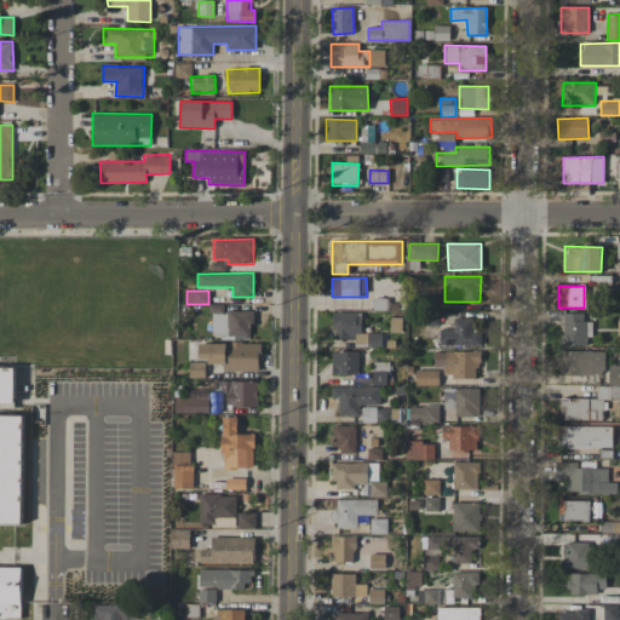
[(252,313),(212,311),(211,337),(251,337),(252,313)]
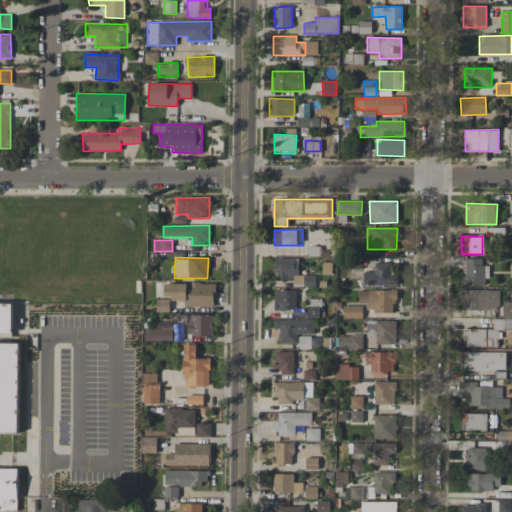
[(299,259),(276,258),(275,280),(293,281),(292,286),(314,286),(315,275),(298,275),(299,259)]
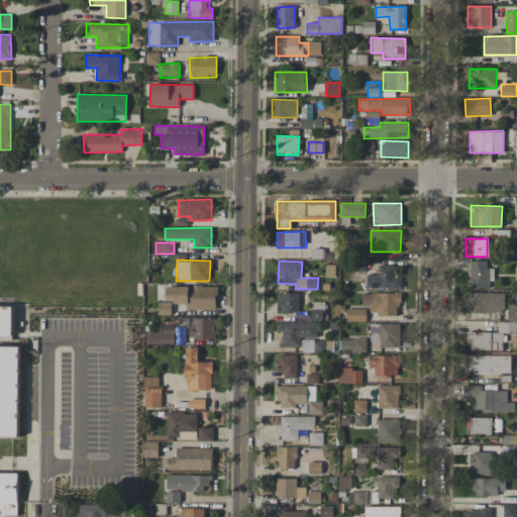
[(492,288),(492,268),(487,268),(487,262),(470,261),(469,288),(492,288)]
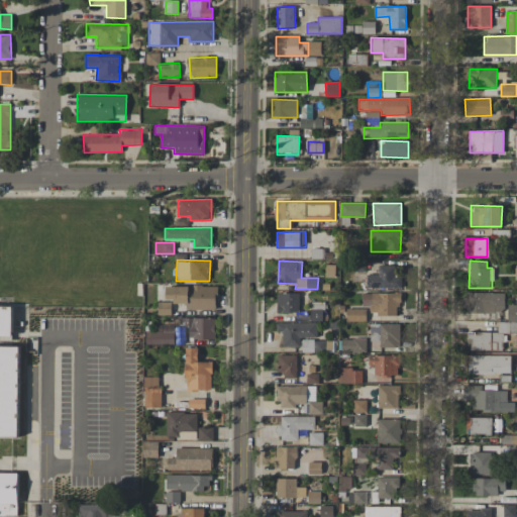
[(401,278),(394,277),(395,266),(379,265),(379,275),(367,275),(367,288),(401,289),(401,278)]
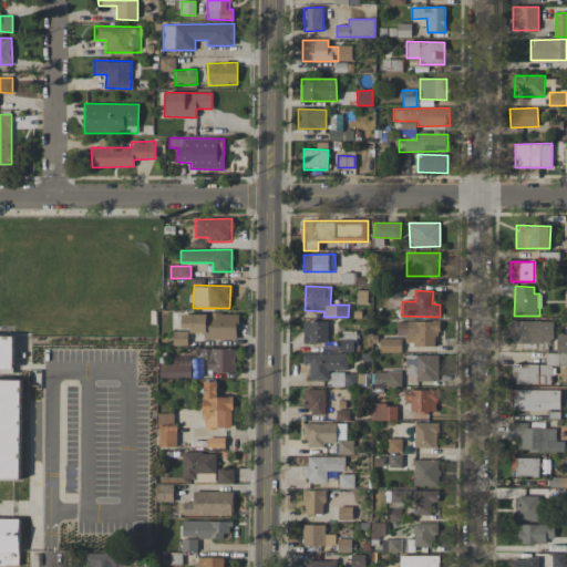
[(183,313),(183,331),(204,331),(204,339),(237,340),(238,315),(183,313)]
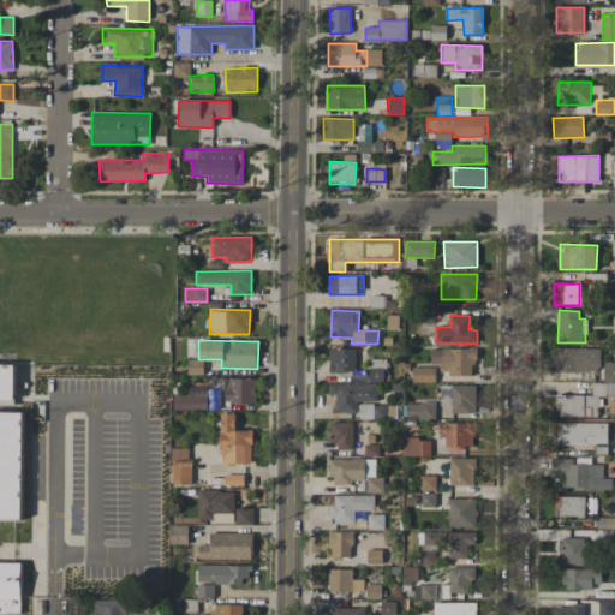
[(329,348),(329,371),(354,372),(356,350),(329,348)]
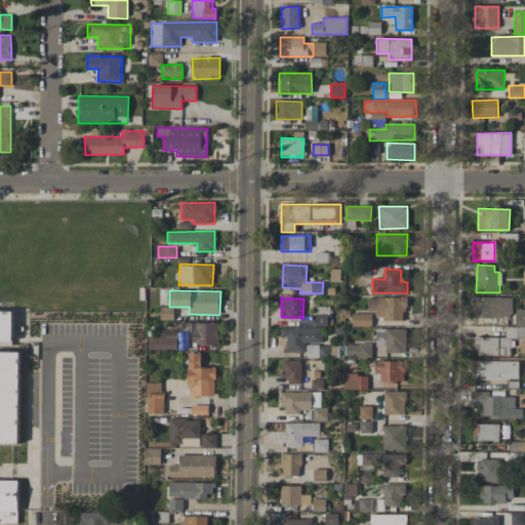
[(405,320),(405,297),(367,297),(368,312),(375,311),(375,320),(405,320)]
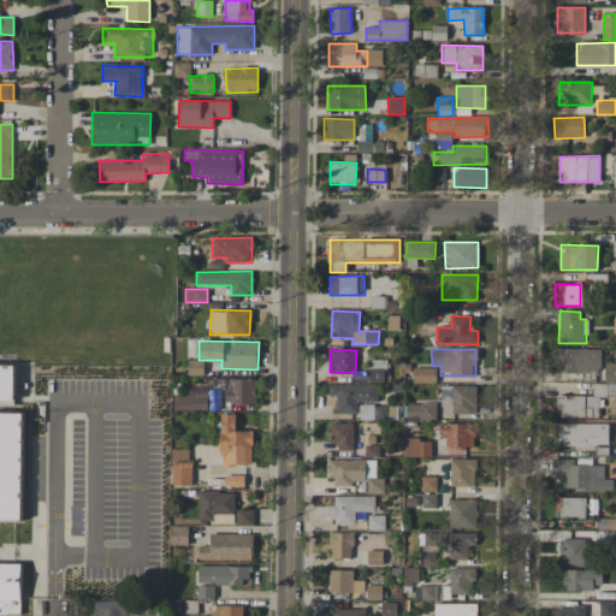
[(600,349),(555,349),(555,372),(600,373),(600,349)]
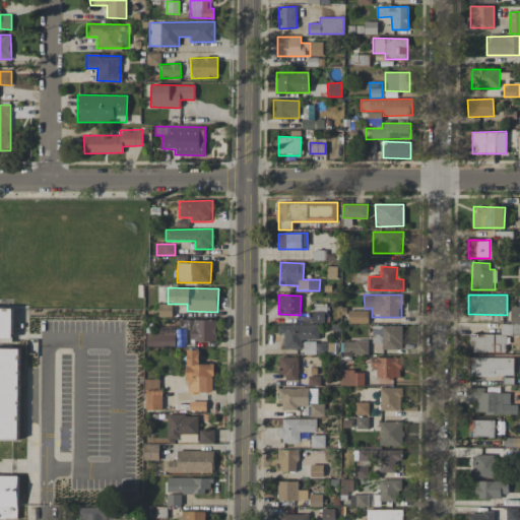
[(158,317),(171,317),(172,305),(158,305),(158,317)]
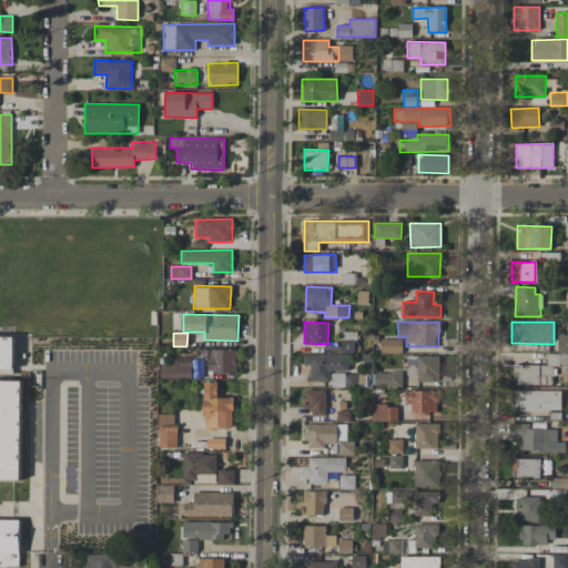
[(354,353),(354,334),(342,333),(342,353),(354,353)]
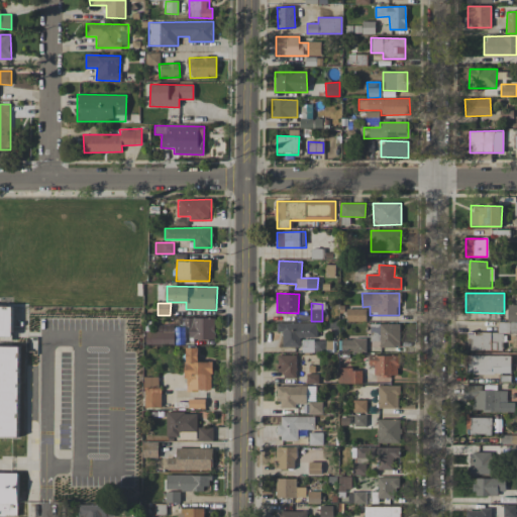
[(516,305),(508,305),(508,321),(516,321),(516,305)]
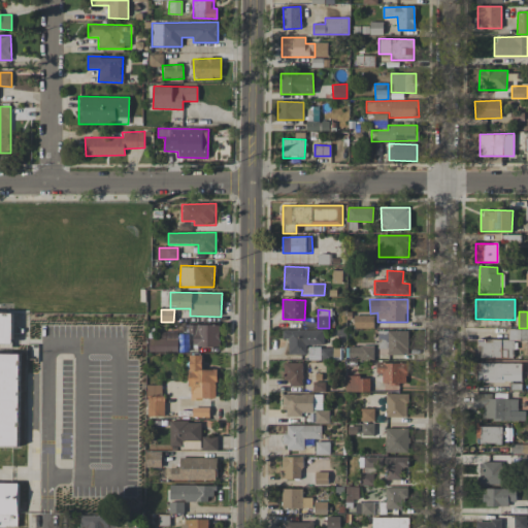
[(0,343),(11,343),(12,314),(0,312),(0,343)]
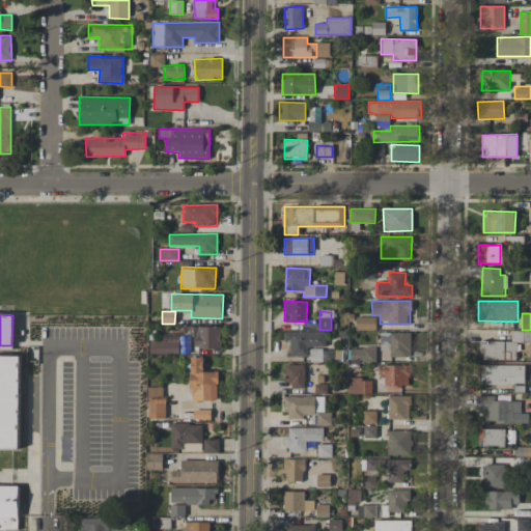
[(356,317),(356,330),(375,330),(375,317),(356,317)]
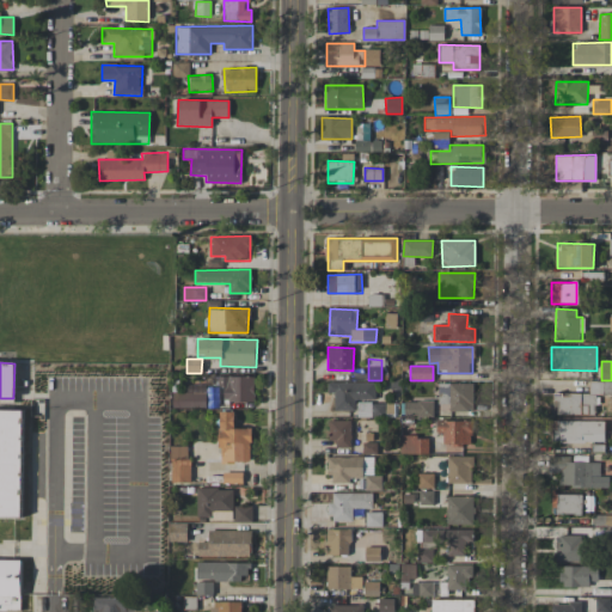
[(254,375),(220,377),(221,402),(255,402),(254,375)]
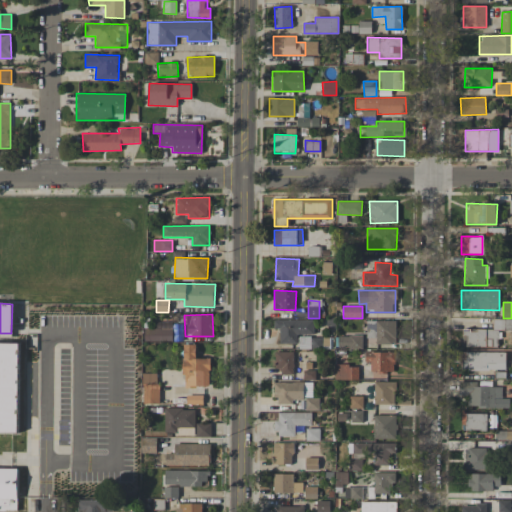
[(314,320),(274,319),(274,329),(280,329),(279,344),(298,344),(298,334),(313,335),(314,320)]
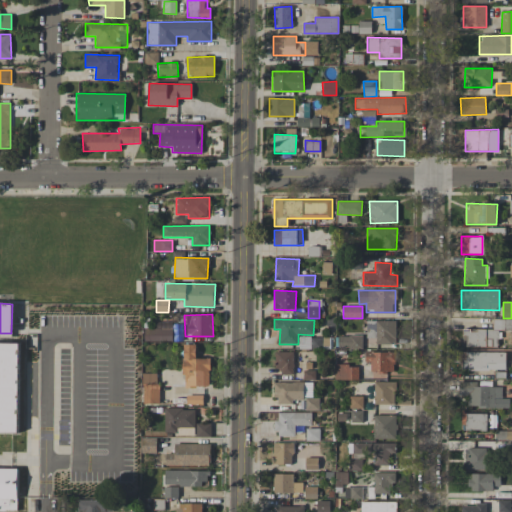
[(463,329),(462,346),(498,347),(498,329),(511,329),(511,319),(494,319),(494,329),(463,329)]
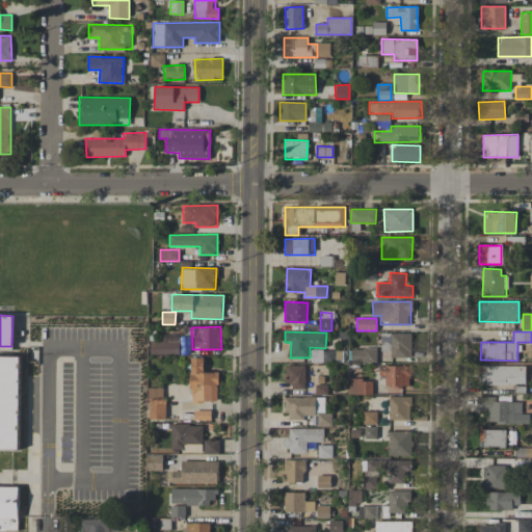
[(410,333),(379,334),(380,352),(391,352),(391,357),(411,357),(410,333)]
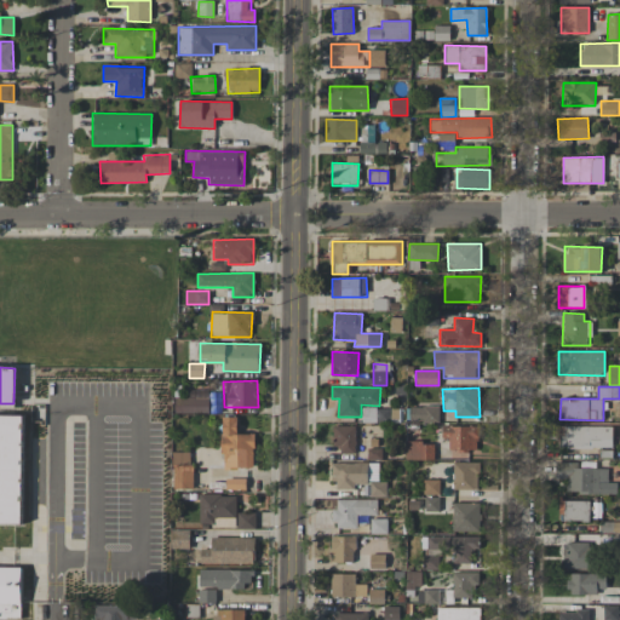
[(208,412),(208,390),(188,390),(188,396),(173,397),(174,413),(208,412)]
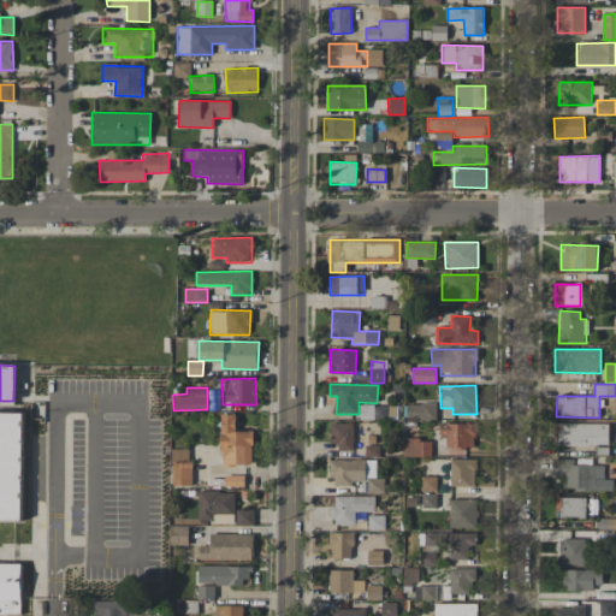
[(436,403),(407,404),(407,419),(436,419),(436,403)]
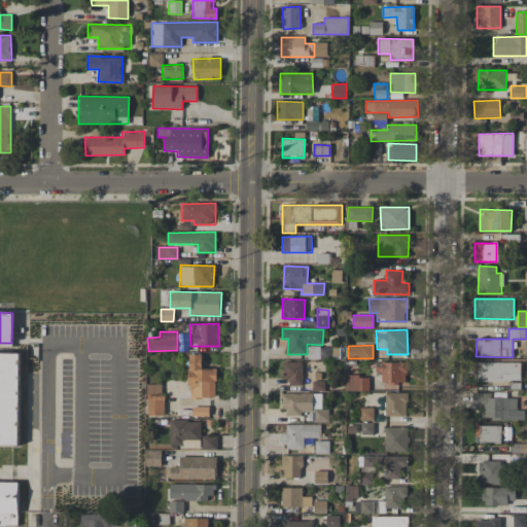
[(325,357),(324,346),(308,347),(308,358),(325,357)]
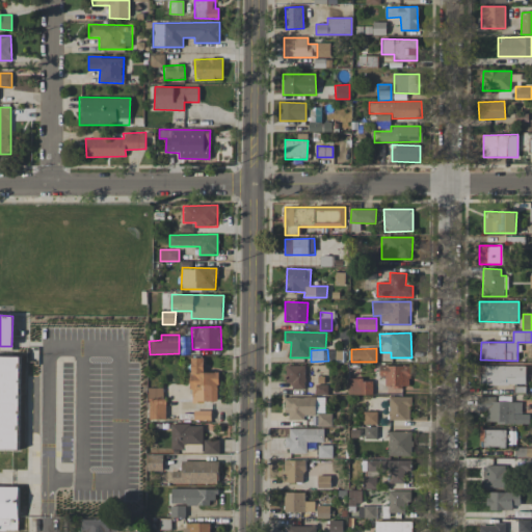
[(21,356),(0,355),(0,449),(19,450),(21,356)]
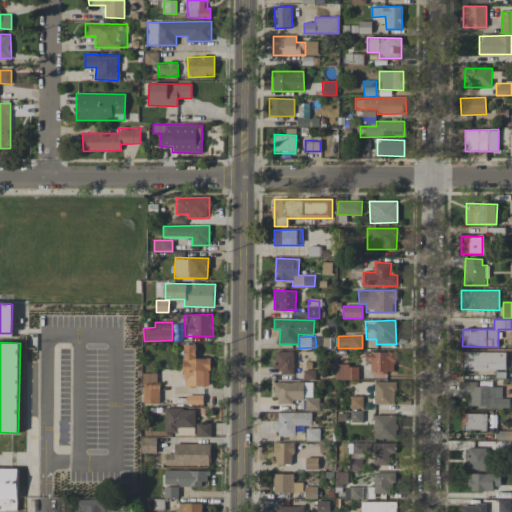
[(209,386),(209,358),(195,358),(195,344),(183,344),(184,387),(209,386)]
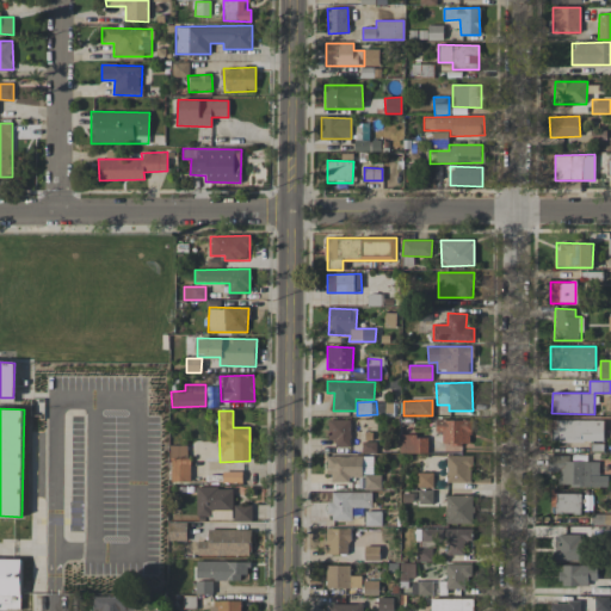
[(470,445),(471,420),(436,419),(436,432),(443,432),(443,444),(470,445)]
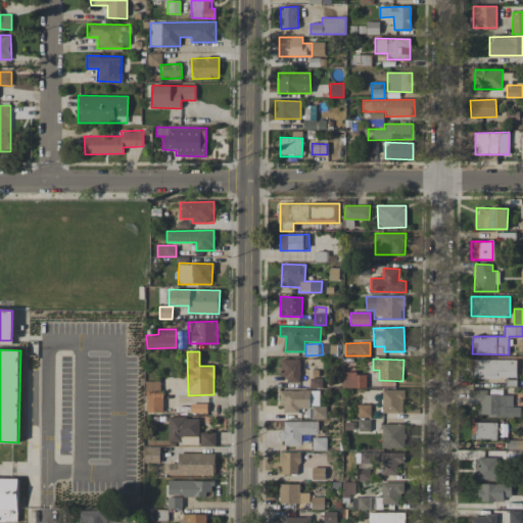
[(283,360),(283,383),(300,383),(300,360),(283,360)]
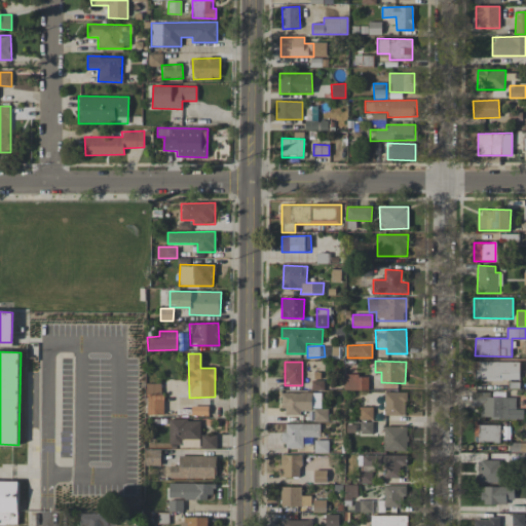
[(519,362),(477,362),(477,380),(519,380),(519,362)]
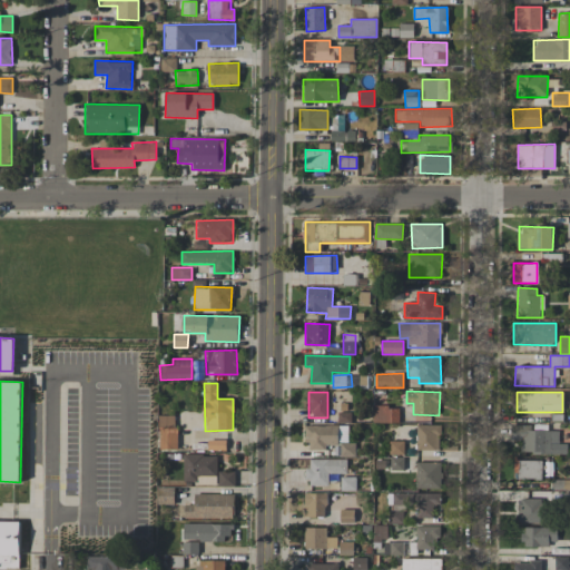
[(399,423),(399,408),(373,406),(373,422),(399,423)]
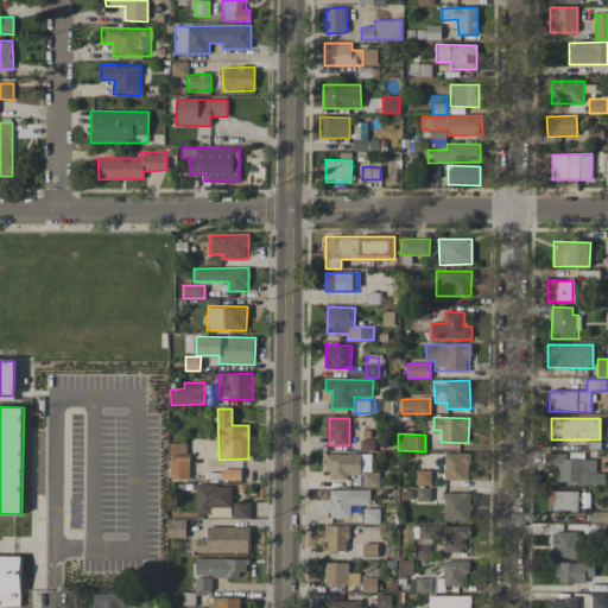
[(374,450),(374,441),(361,439),(360,450),(374,450)]
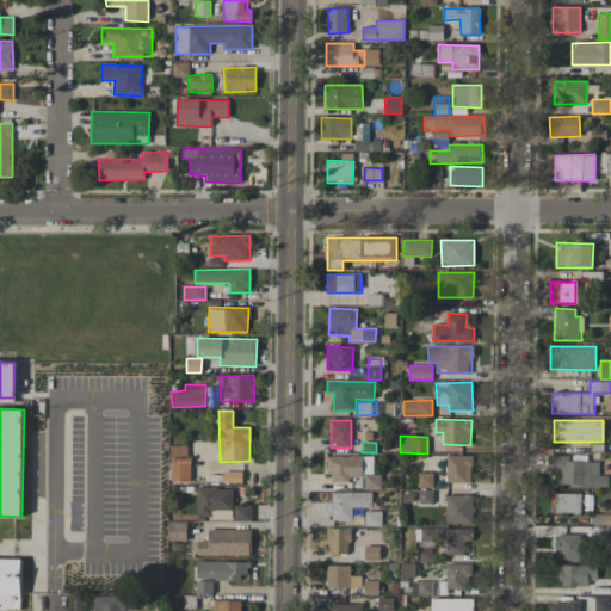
[(171,482),(189,482),(189,445),(171,445),(171,482)]
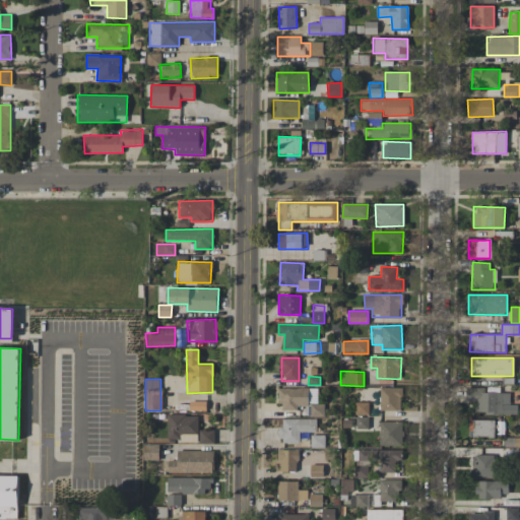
[(401,410),(401,387),(380,388),(380,411),(401,410)]
